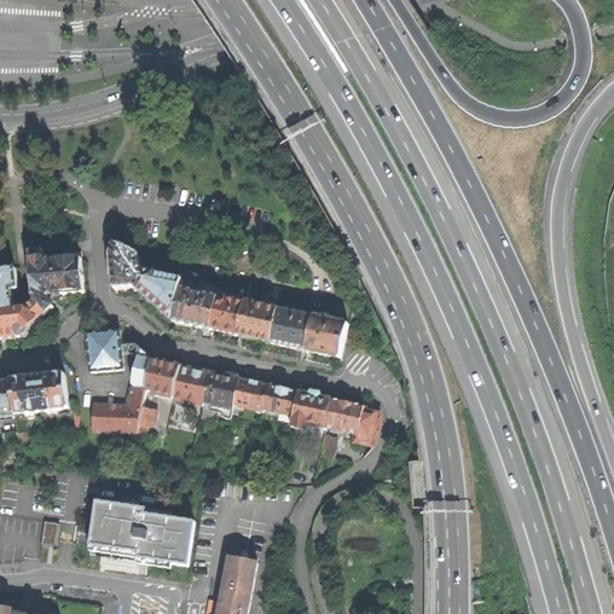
[(131,283),(135,288),(151,270),(138,266),(135,261),(135,259),(154,262),(155,254),(150,253),(134,250),(134,249),(111,241),(108,252),(110,284),(120,284),(131,283)]
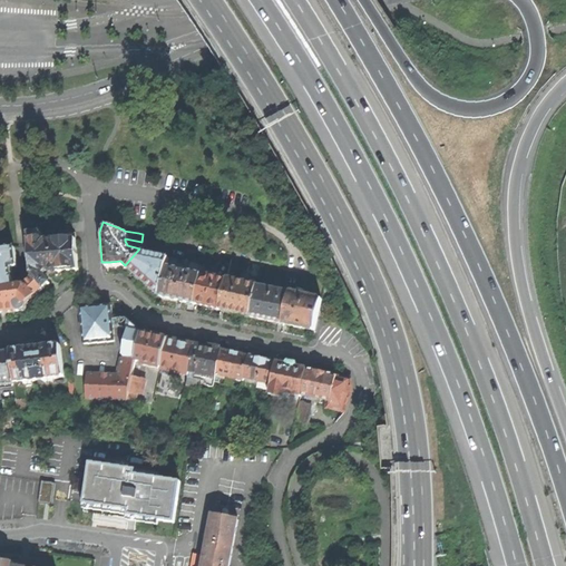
[(27,271),(29,273),(40,285),(45,279),(45,277),(40,272),(45,269),(48,267),(56,267),(56,266),(74,265),(71,227),(54,228),(55,236),(38,237),(37,231),(36,232),(23,236),(27,271)]
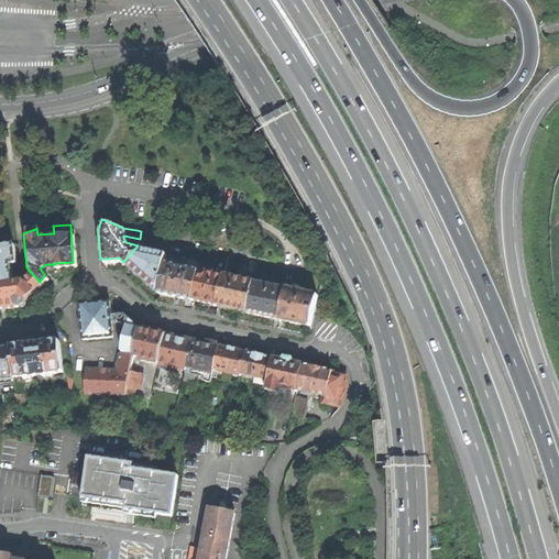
[(23,226),(23,233),(35,229),(35,225),(23,226)]
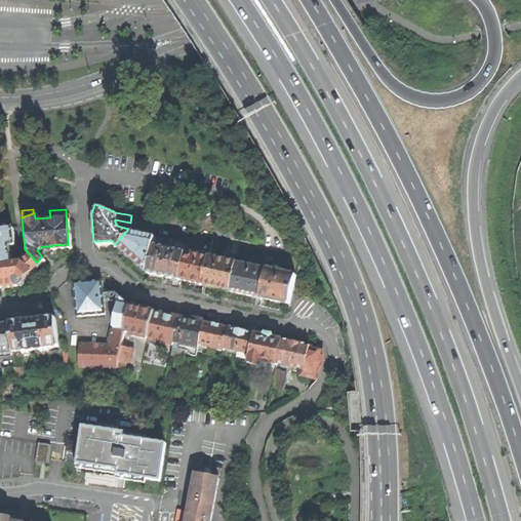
[(9,224),(0,225),(0,284),(14,282),(26,272),(37,263),(27,251),(19,258),(8,259),(6,242),(11,242),(11,240),(9,224)]
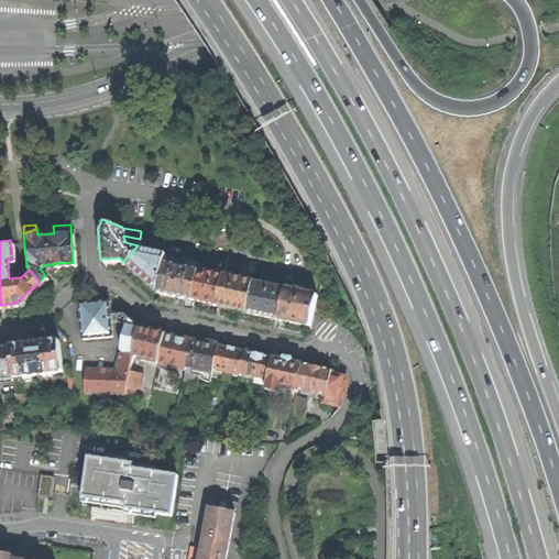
[(138,245),(123,262),(136,273),(154,289),(161,260),(163,251),(138,245)]
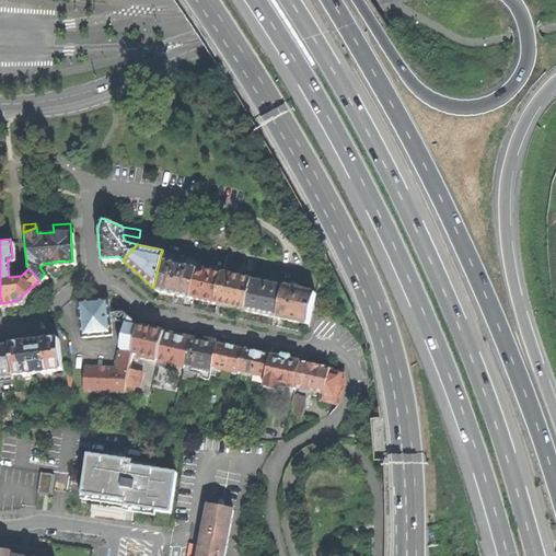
[(220,267),(228,269),(232,253),(223,252),(220,267)]
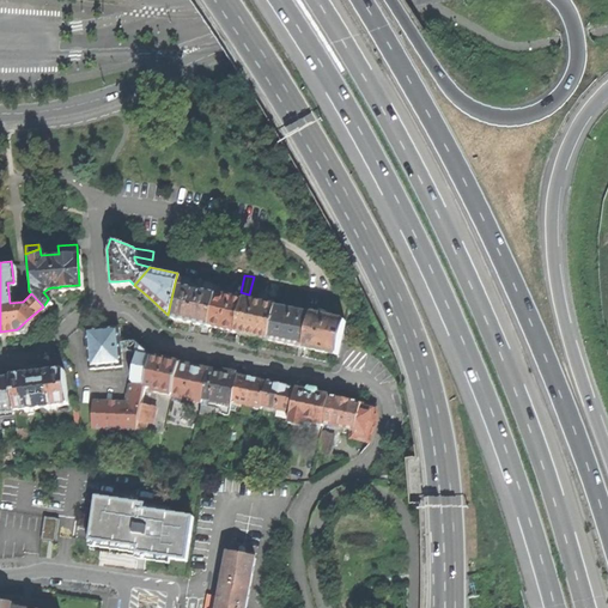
[(261,278),(259,285),(274,289),(275,281),(261,278)]
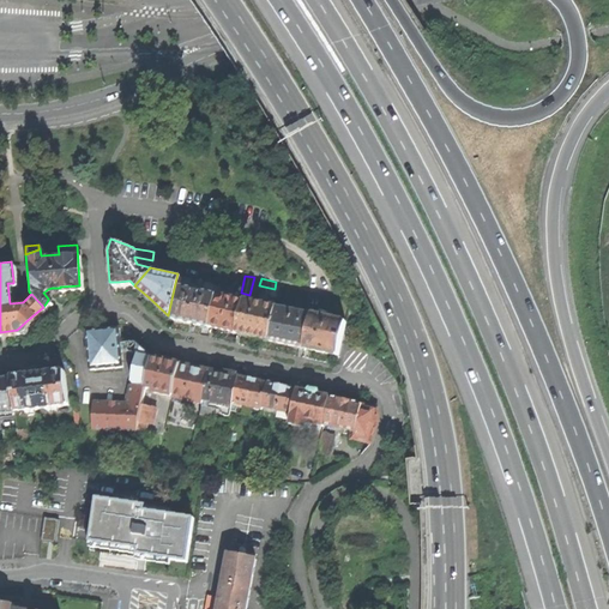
[(213,290),(175,283),(168,315),(187,319),(206,324),(212,294),(213,290)]
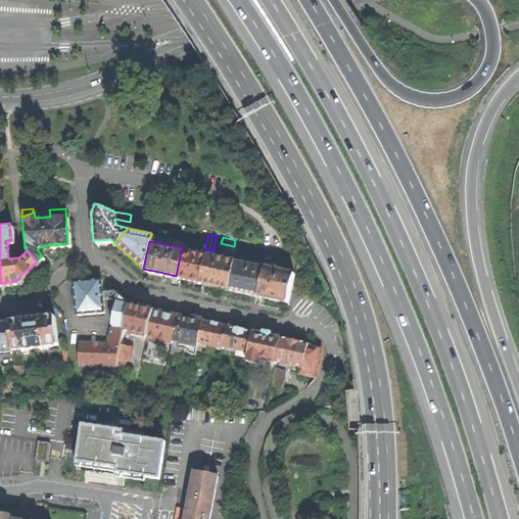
[(186,251),(181,250),(176,276),(187,278),(198,280),(204,252),(188,249),(186,250),(186,251)]
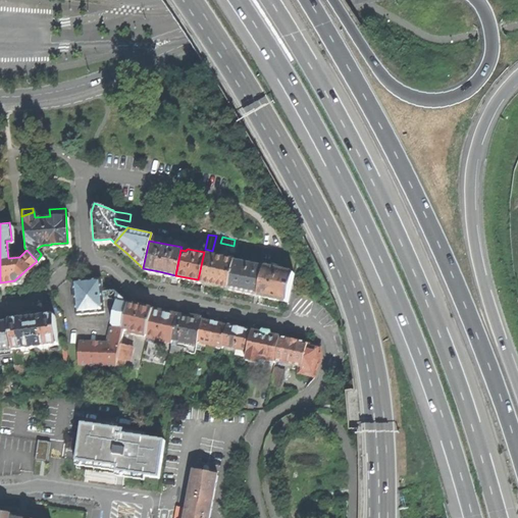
[(231,258),(204,252),(198,279),(209,282),(225,286),(231,258)]
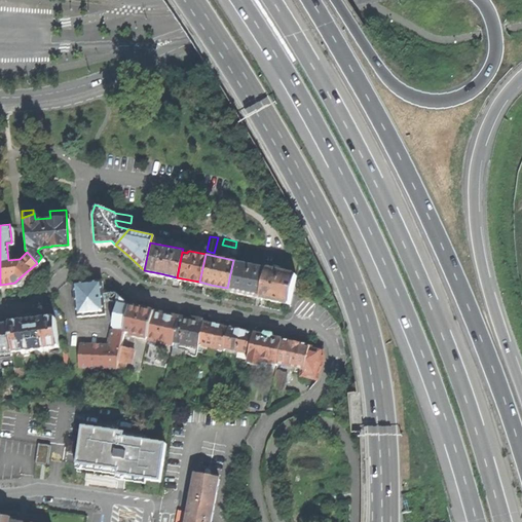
[(263,267),(233,260),(227,288),(239,291),(257,295),(263,267)]
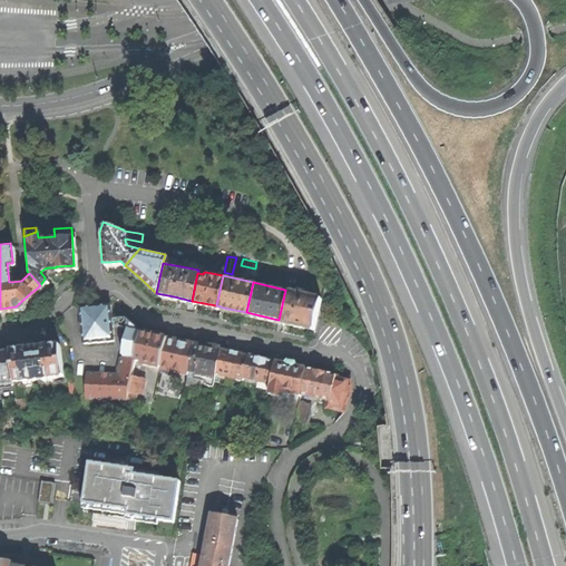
[(285,288),(285,290),(279,320),(292,322),(310,327),(316,295),(285,288)]
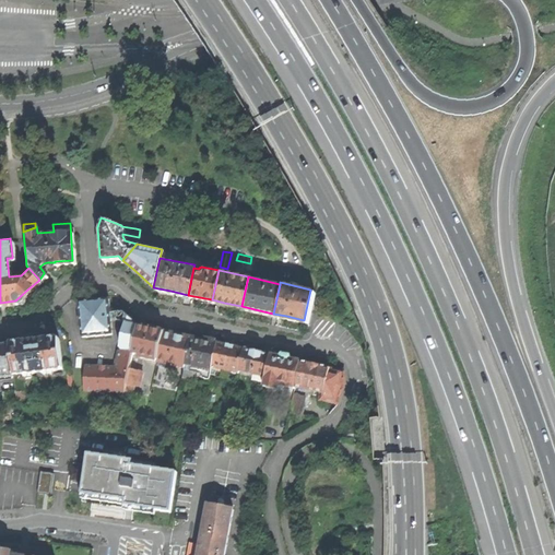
[(79,333),(108,331),(105,295),(90,296),(75,297),(79,333)]
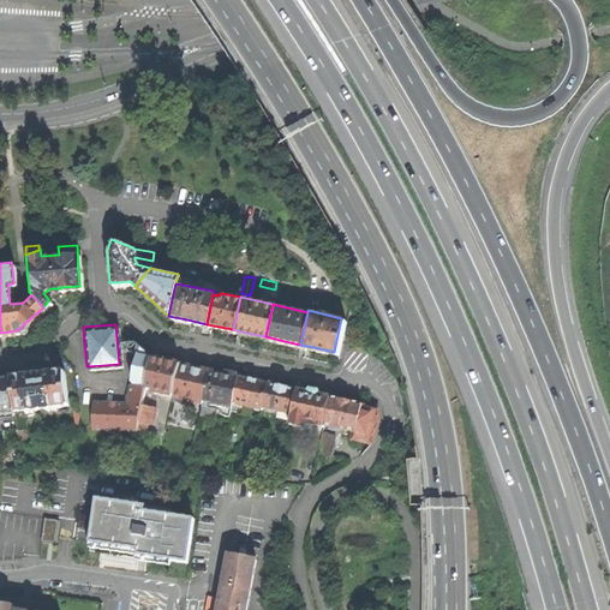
[(142,383),(148,354),(135,351),(126,390),(124,399),(107,399),(90,398),(89,424),(132,426),(138,401),(142,383)]
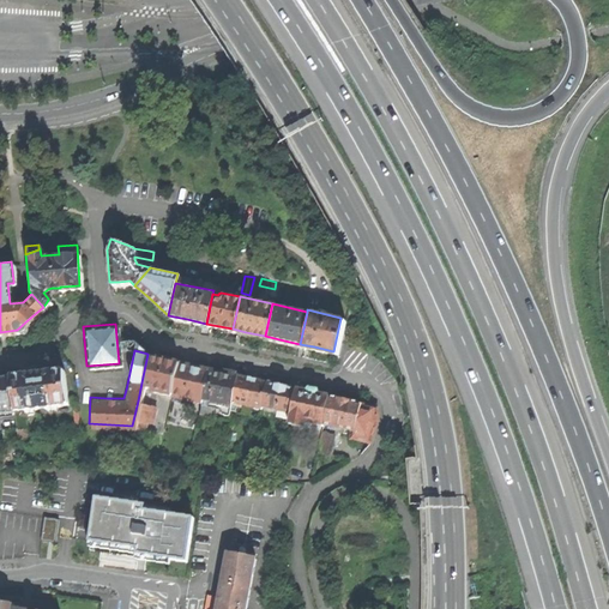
[(158,356),(148,354),(142,383),(150,385),(149,387),(169,392),(176,360),(158,356)]
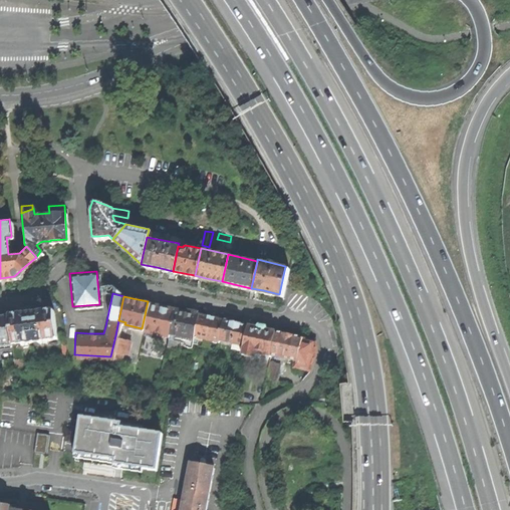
[(159,303),(148,301),(142,328),(141,332),(151,334),(152,331),(166,334),(167,331),(173,307),(159,303)]
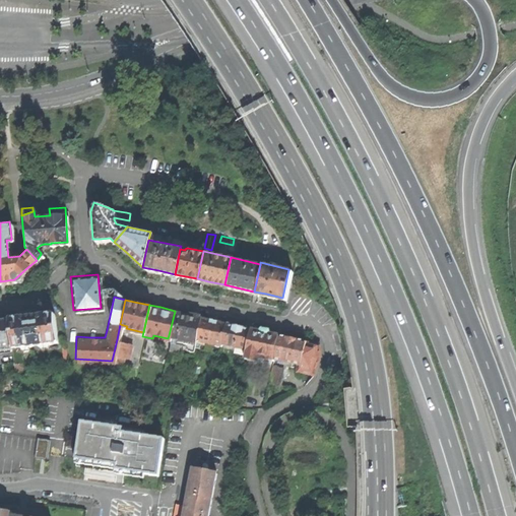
[(22,315),(6,317),(9,343),(12,368),(19,367),(20,364),(18,343),(55,338),(52,311),(22,315)]
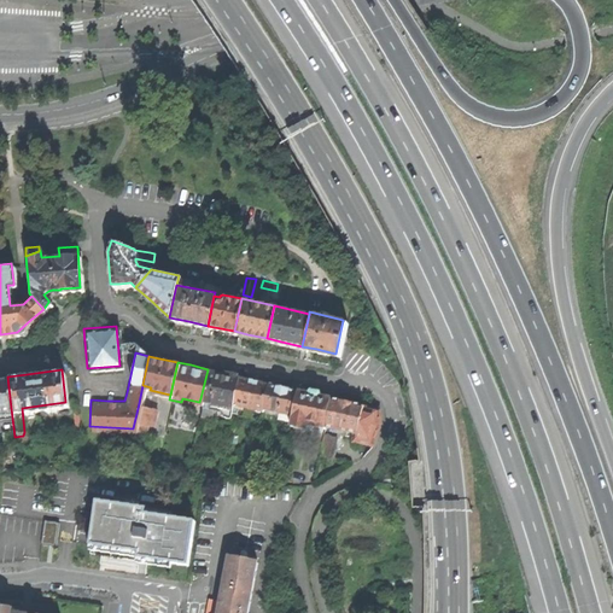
[(220,372),(208,369),(200,398),(208,400),(206,402),(223,406),(221,413),(228,414),(231,402),(237,375),(220,372)]
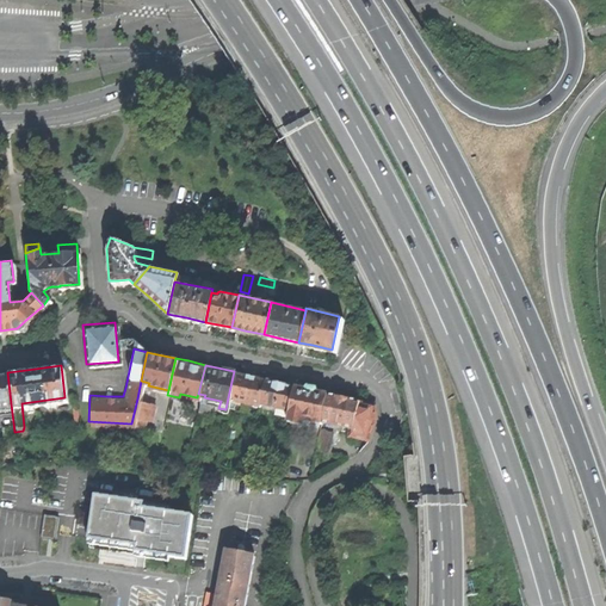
[(247,373),(234,371),(228,397),(257,403),(258,401),(263,377),(247,373)]
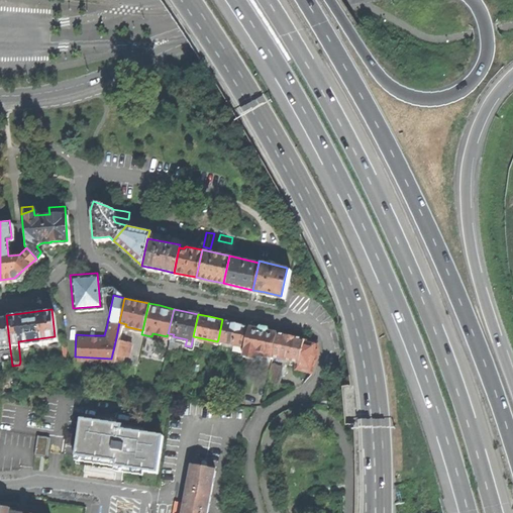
[(0,342),(9,341),(6,315),(0,315),(0,342)]
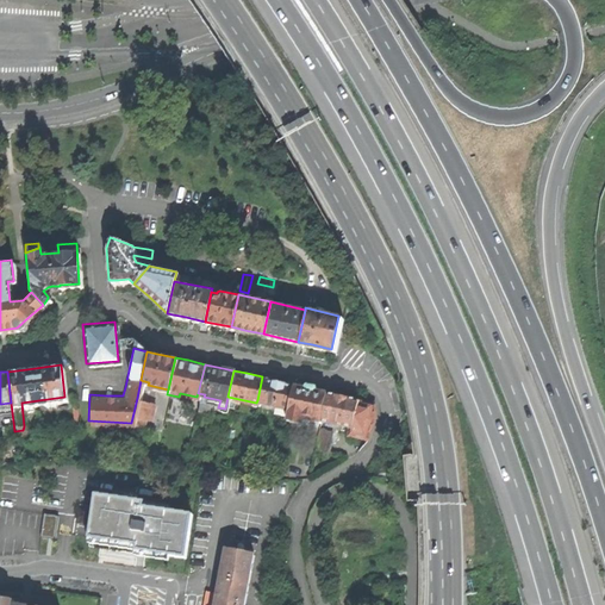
[(275,379),(262,376),(257,400),(275,405),(286,407),(292,382),(275,379)]
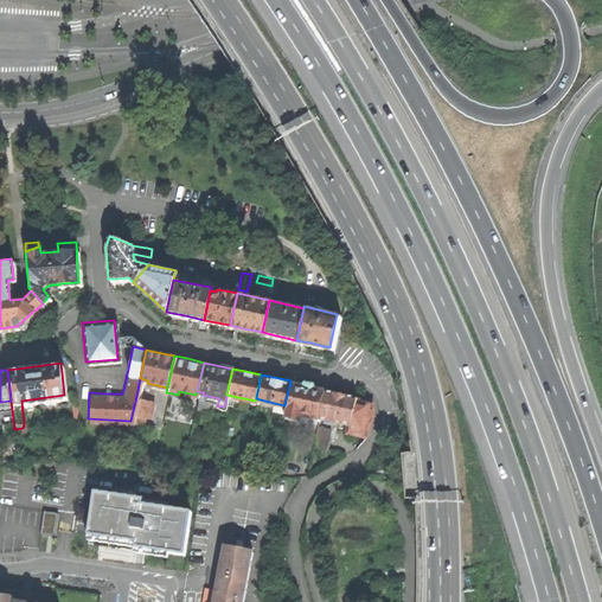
[(302,384),(290,380),(285,405),(283,410),(294,412),(293,417),(303,420),(305,415),(315,417),(315,415),(321,388),(302,384)]
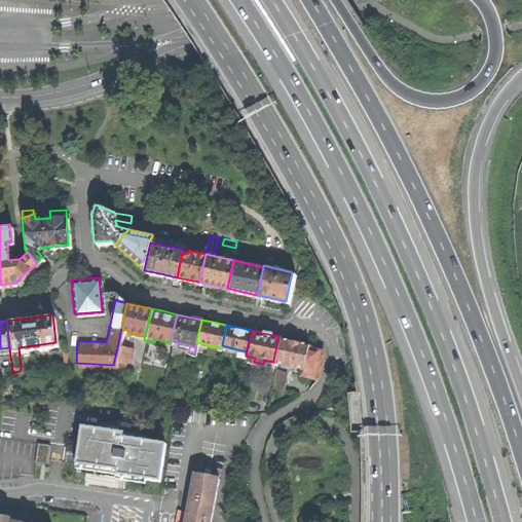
[(299,373),(306,342),(291,339),(278,336),(273,360),(299,366),(297,372),(299,373)]
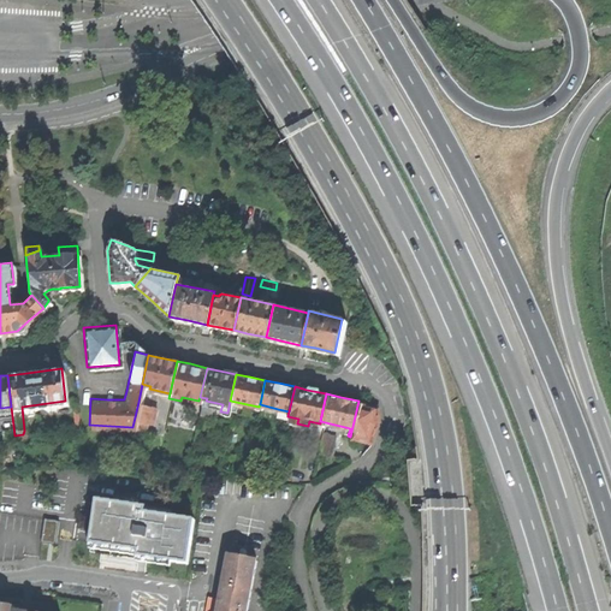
[(374,404),(359,401),(350,437),(368,439),(372,429),(375,421),(374,404)]
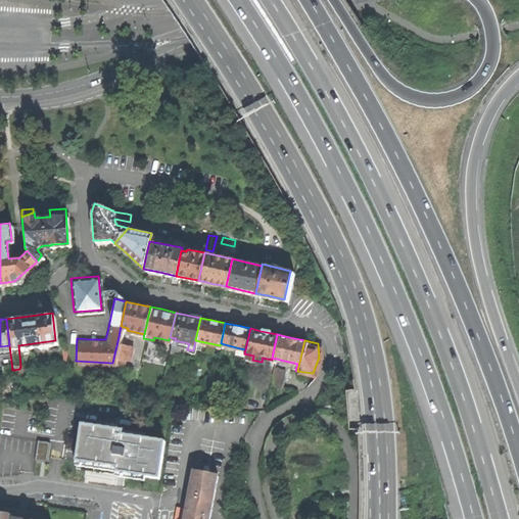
[(130,343),(118,341),(112,363),(121,363),(123,357),(128,358),(130,343)]
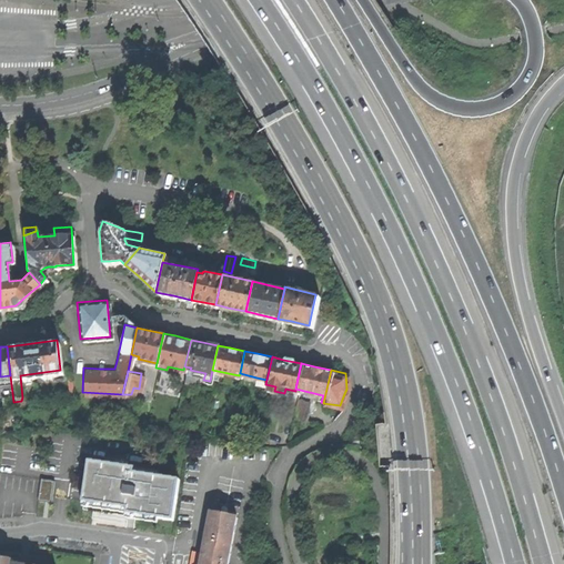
[(305,396),(294,393),(289,415),(301,418),(305,396)]
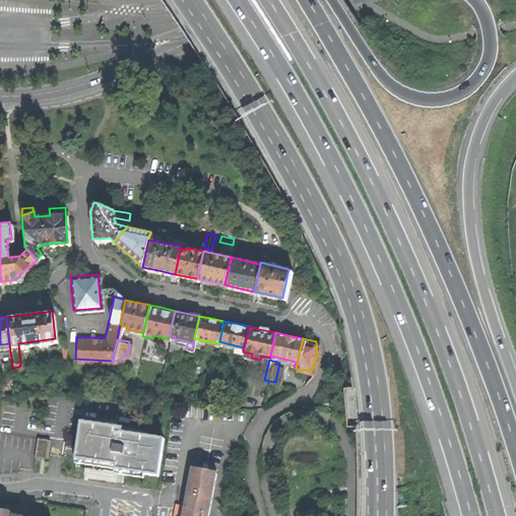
[(120,466),(154,472),(160,437),(119,430),(120,426),(78,420),(73,455),(114,461),(120,462),(120,466)]
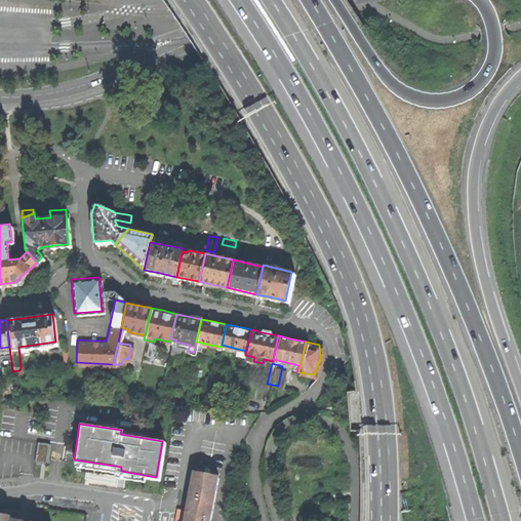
[(38,438),(35,457),(47,459),(50,440),(38,438)]
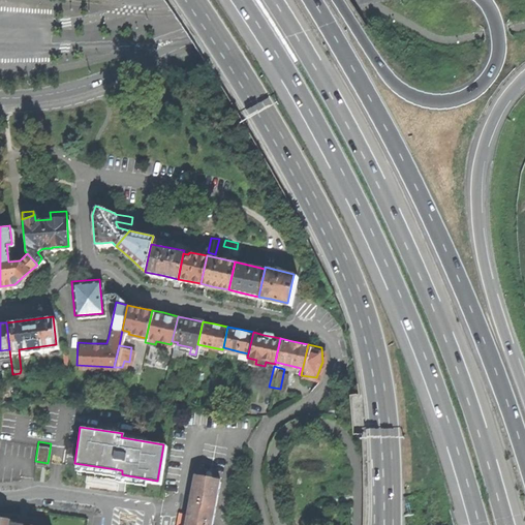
[(208,524),(217,477),(193,473),(186,512),(176,510),(173,524),(208,524)]
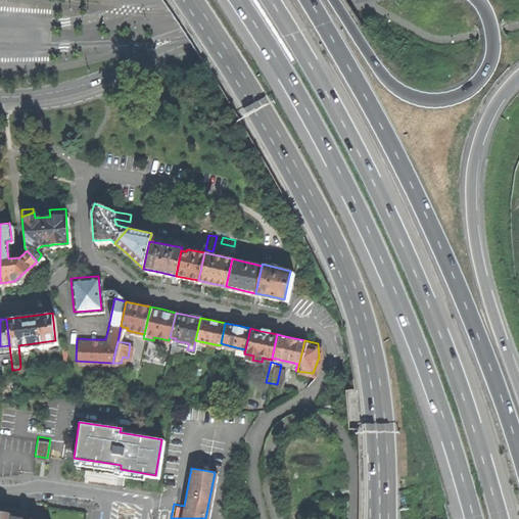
All buildings are outlined.
